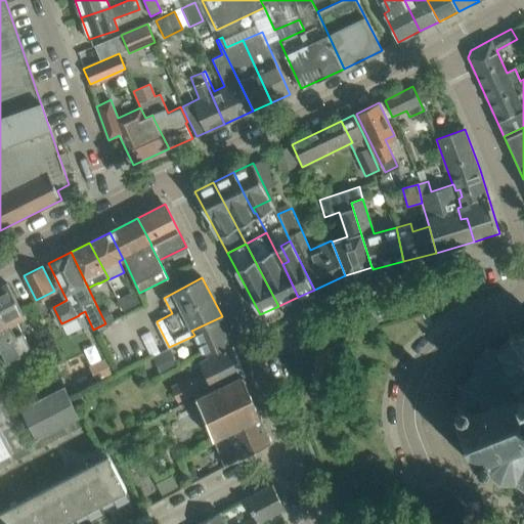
[(7,284),(0,287),(0,317),(9,335),(26,365),(37,360),(15,320),(25,316),(7,284)]
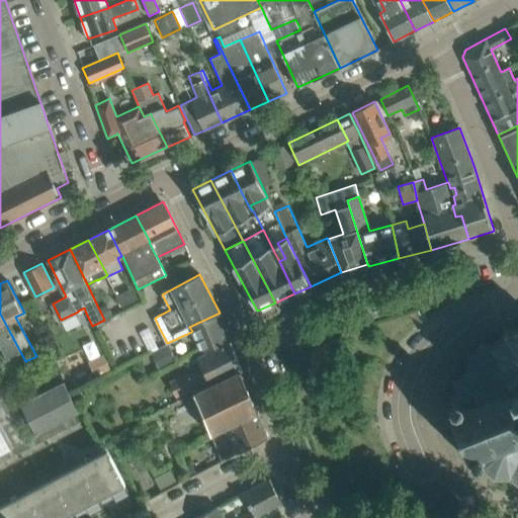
[(122,306),(137,298),(133,289),(117,296),(122,306)]
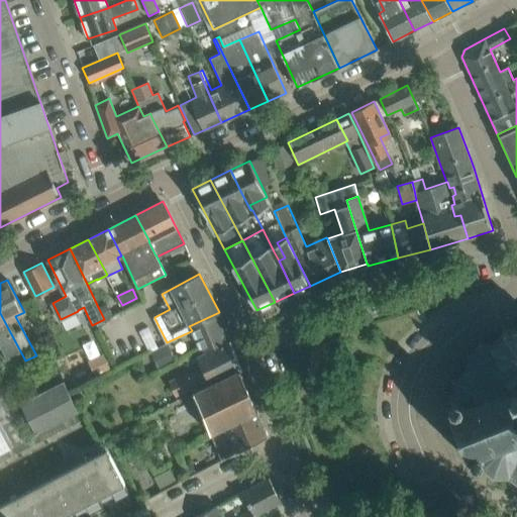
[(99,309),(104,319),(111,316),(106,305),(99,309)]
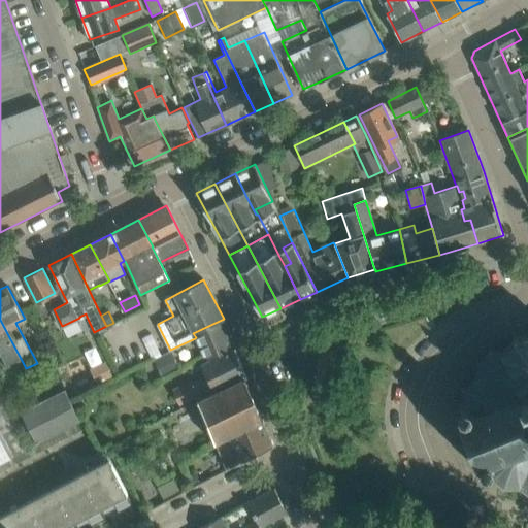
[(196,337),(195,338),(202,358),(233,342),(229,332),(224,319),(193,333),(196,337)]
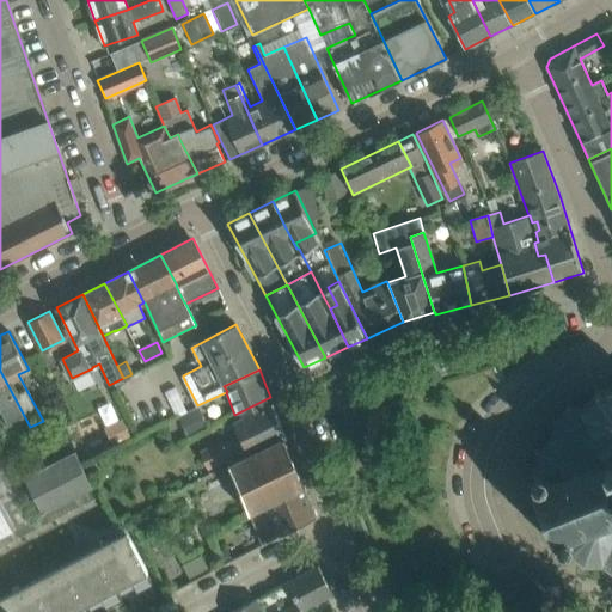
[(0,371),(0,408),(5,417),(6,417),(12,427),(24,420),(29,428),(30,427),(11,391),(0,371)]
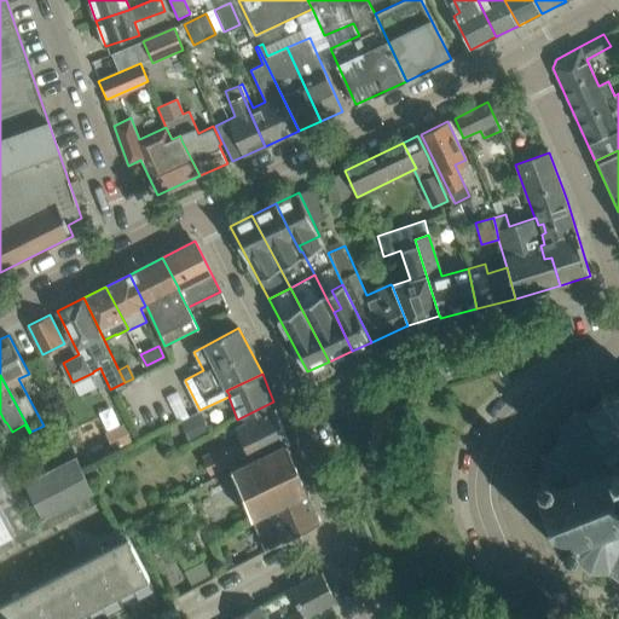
[(538,486),(539,487),(536,489),(537,491),(534,492),(536,497),(539,496),(544,508),(541,509),(543,513),(548,514),(551,525),(549,530),(550,533),(554,532),(559,544),(555,545),(557,549),(560,548),(561,551),(565,550),(565,553),(567,554),(568,555),(570,555),(571,555),(573,555),(574,554),(576,553),(576,556),(572,557),(574,561),(578,560),(588,568),(586,572),(590,573),(591,570),(609,570),(618,576),(618,388),(606,394),(602,388),(599,391),(603,395),(591,410),(588,410),(588,411),(576,411),(576,408),(572,409),(573,412),(563,421),(560,420),(559,423),(561,424),(559,443),(545,455),(542,452),(541,456),(543,457),(542,472),(538,473),(539,476),(543,475),(545,478),(543,478),(542,479),(541,479),(539,480),(538,482),(538,484),(538,486)]
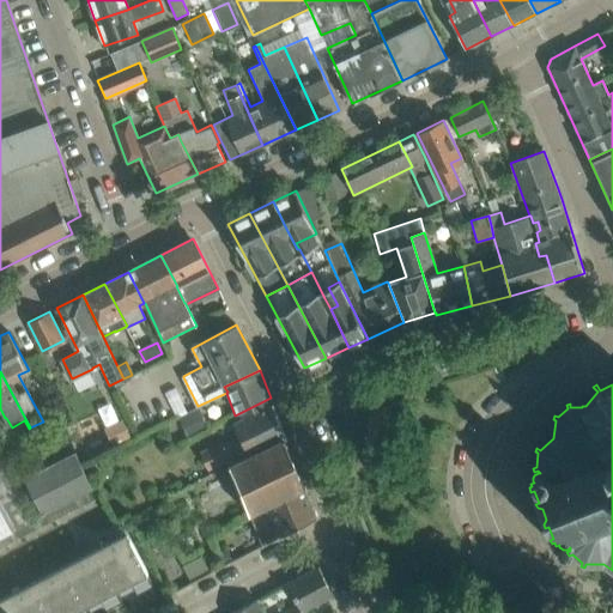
[(237,435),(198,450),(206,471),(228,459),(230,466),(284,438),(286,437),(271,398),(235,416),(237,419),(231,422),(237,435)]
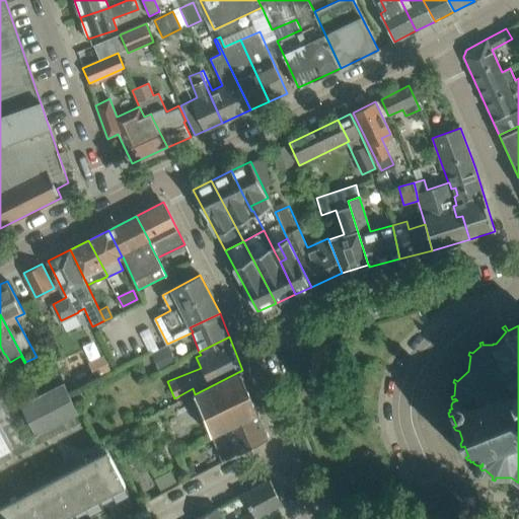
[(152,354),(160,370),(176,363),(168,346),(152,354)]
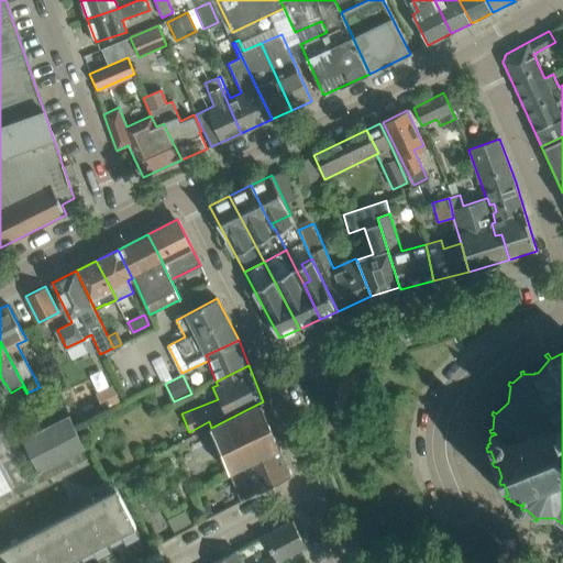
[(112,383),(96,390),(103,407),(121,399),(112,383)]
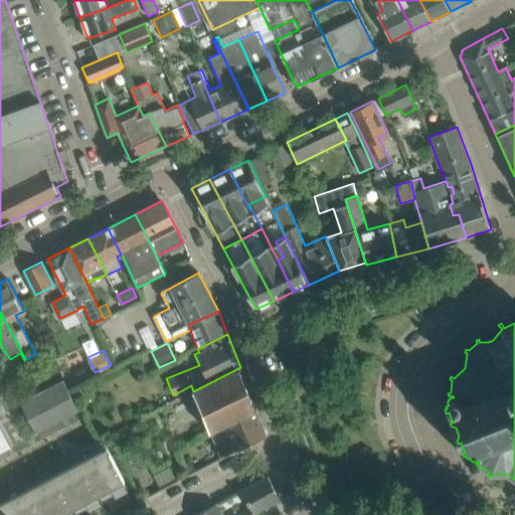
[(247,390),(238,368),(193,391),(209,432),(256,413),(247,390)]
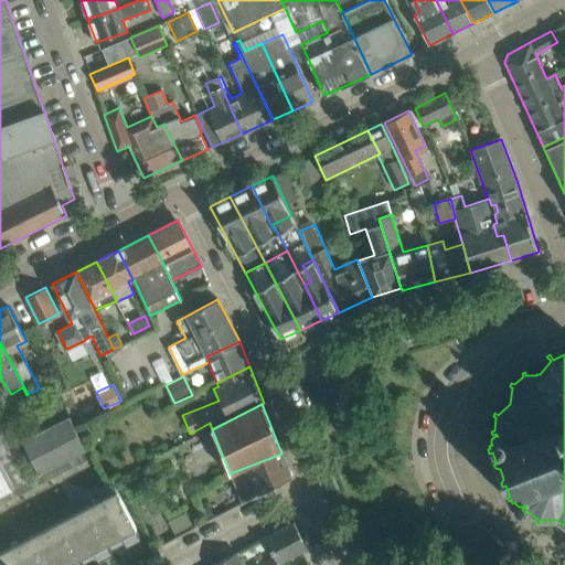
[(53,467),(66,460),(85,450),(70,416),(22,441),(34,465),(30,467),(34,476),(39,473),(39,475),(40,475),(53,467)]
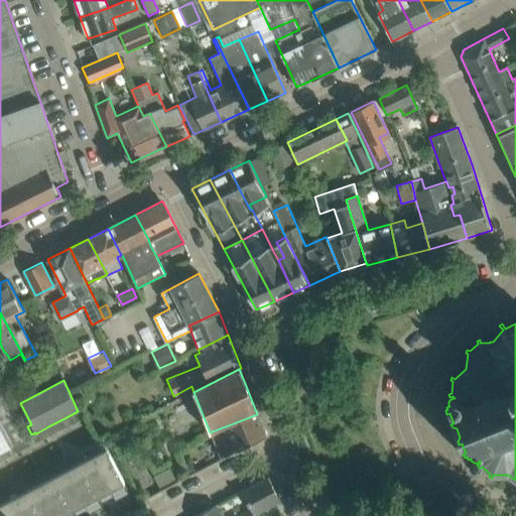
[(7,393),(0,397),(0,418),(13,442),(26,435),(12,408),(14,407),(7,393)]
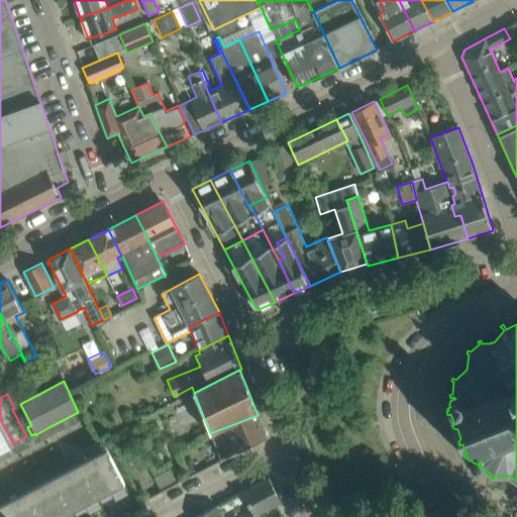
[(267,437),(257,415),(210,433),(222,459),(237,452),(267,437)]
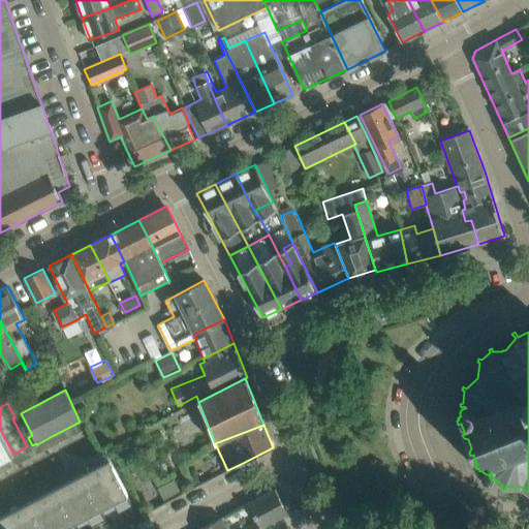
[(13,454),(0,429),(0,463),(7,460),(6,458),(13,454)]
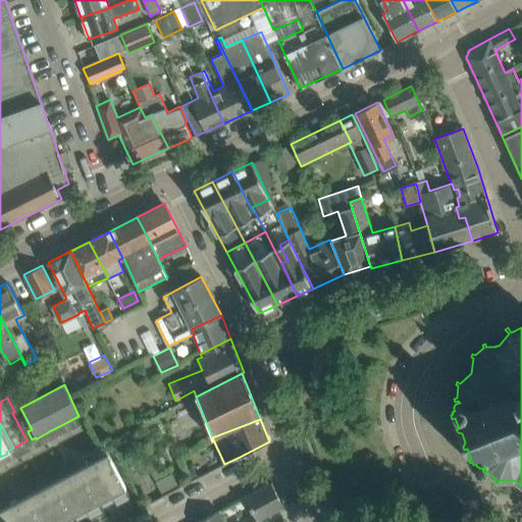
[(61,425),(49,431),(53,439),(65,432),(61,425)]
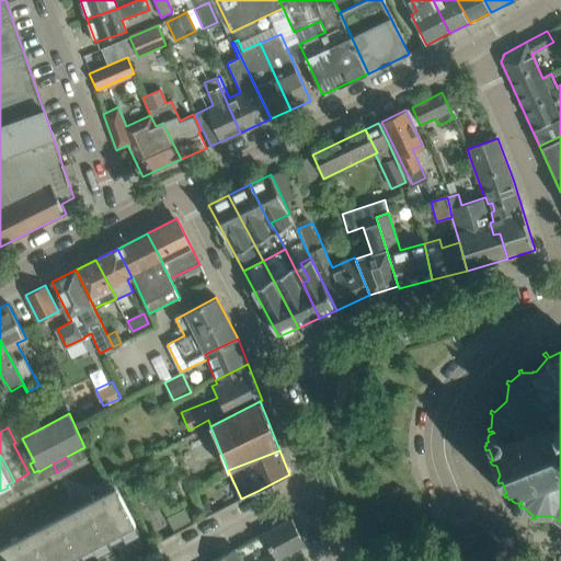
[(53,464),(39,471),(43,479),(57,472),(53,464)]
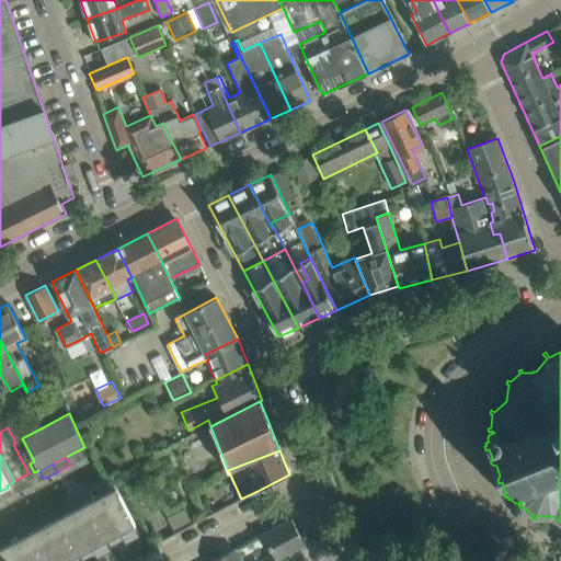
[(34,472),(25,477),(30,485),(43,479),(39,471),(38,471),(38,470),(34,472)]
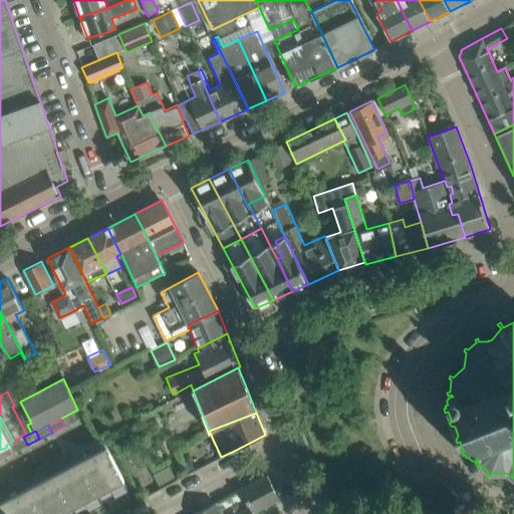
[(23,437),(11,444),(15,452),(27,445),(23,437)]
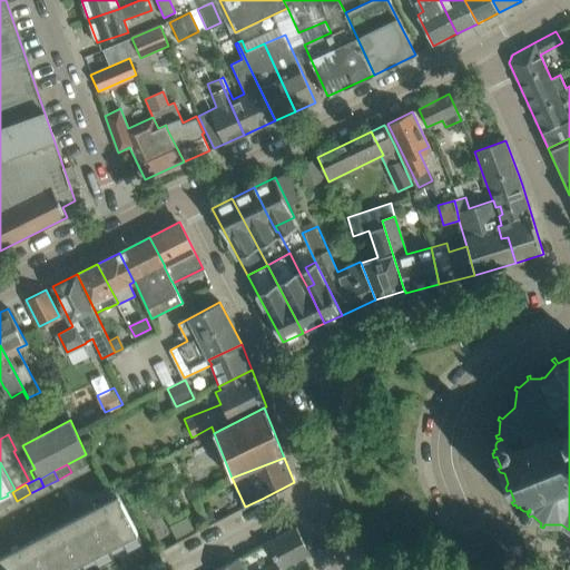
[(8,495),(0,499),(0,509),(12,503),(8,495)]
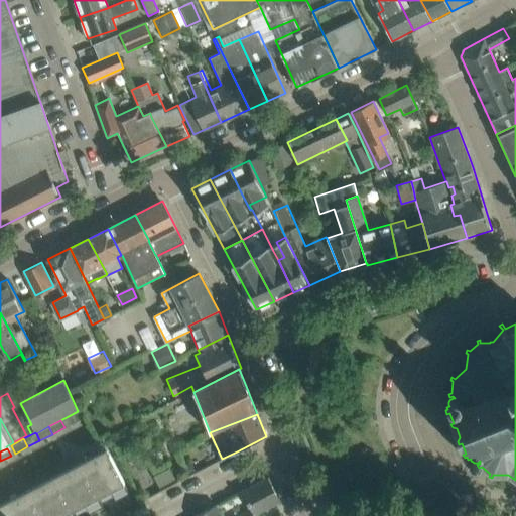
[(0,515),(75,515),(73,510),(86,504),(90,511),(103,505),(98,497),(111,490),(115,498),(128,491),(124,483),(115,466),(109,454),(0,510),(0,515)]
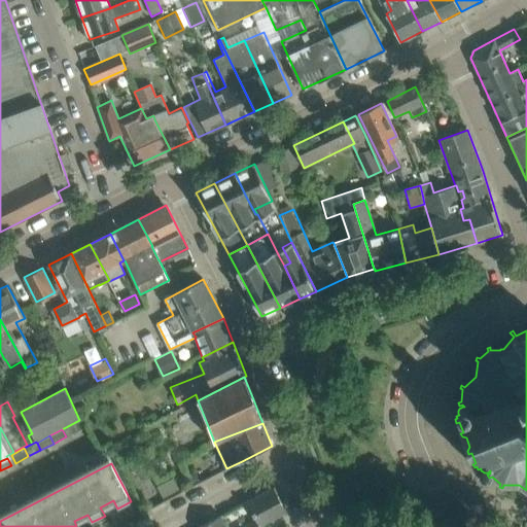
[(195,470),(187,475),(191,482),(198,478),(195,470)]
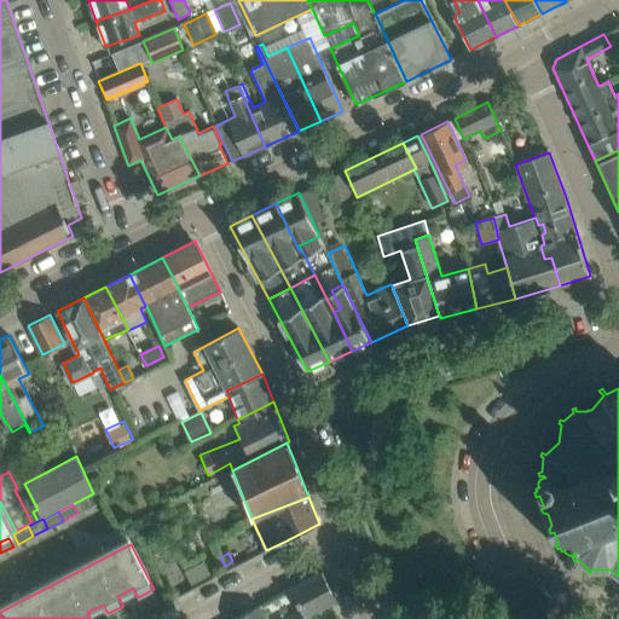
[(204,560),(185,570),(192,585),(212,576),(204,560)]
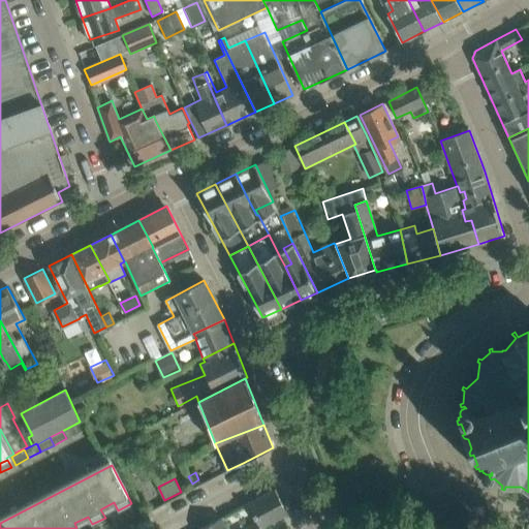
[(256,520),(238,528),(261,528),(287,514),(275,489),(247,503),(256,520)]
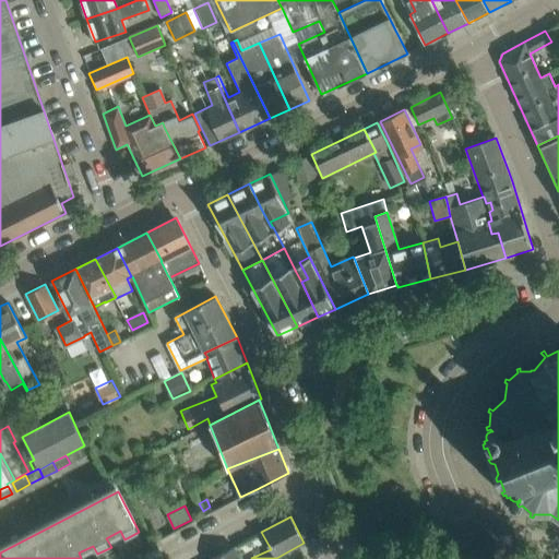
[(210,558),(240,558),(234,547),(210,558)]
